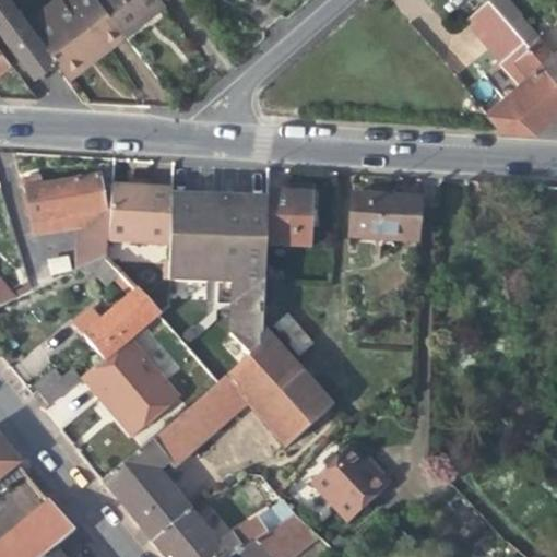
[(49,0),(28,16),(28,18),(61,60),(71,74),(102,51),(127,33),(102,0),(49,0)]
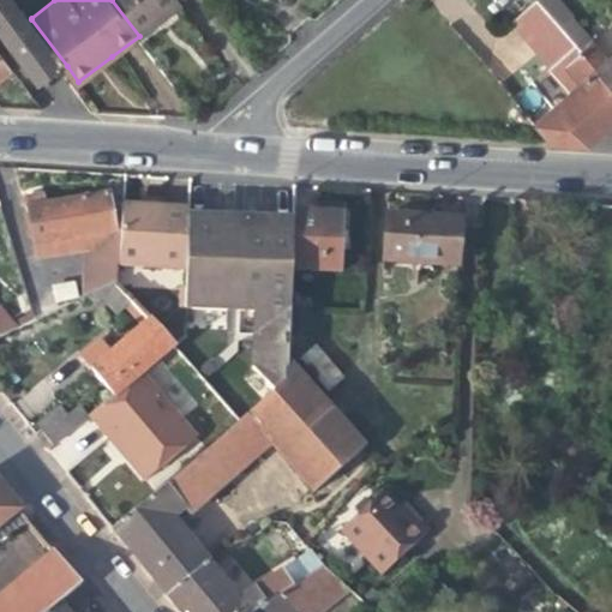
[(168,5),(174,0),(112,0),(139,36),(162,18),(173,11),(168,5)]
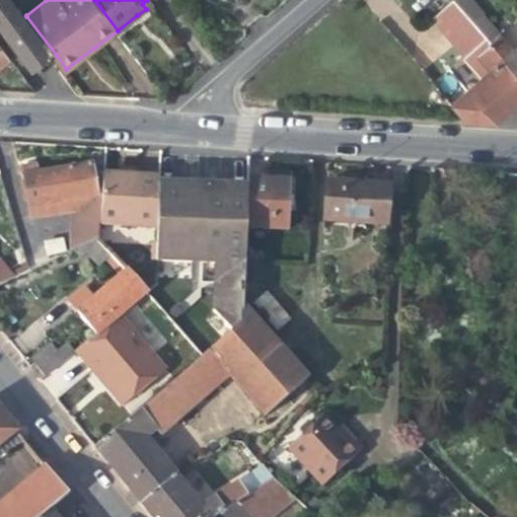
[(451,101),(465,119),(481,120),(500,121),(516,104),(516,72),(490,41),(453,0),(441,12),(477,56),(472,61),(483,74),(451,101)]
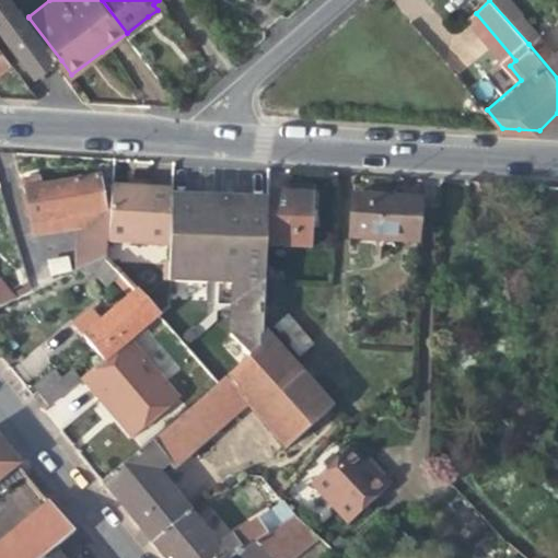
[(489,0),(529,44),(541,33),(512,0),(489,0)]
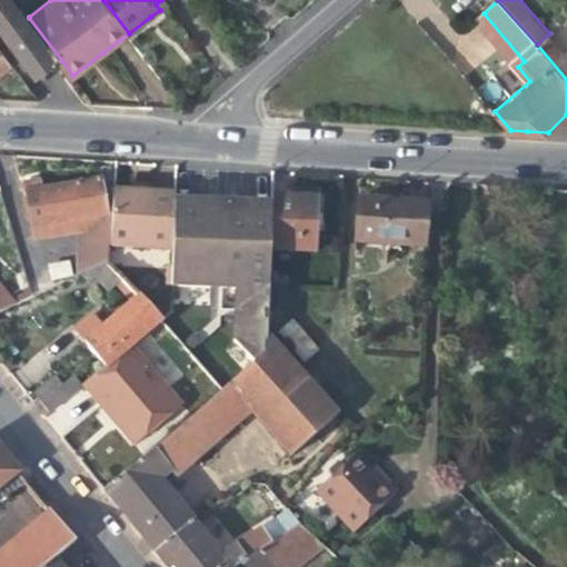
[(40,78),(62,61),(29,18),(8,35),(40,78)]
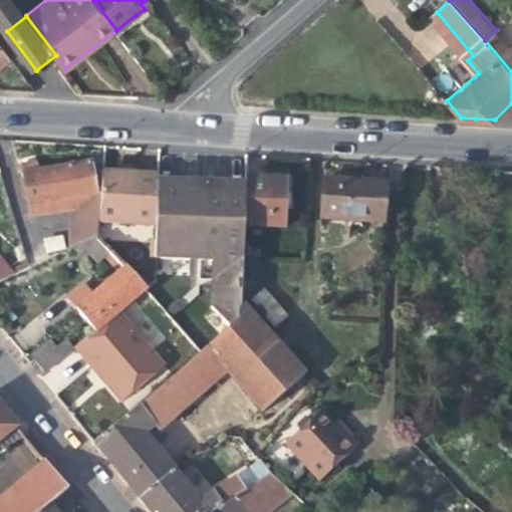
[(496,30),(485,40),(511,71),(511,44),(509,46),(496,30)]
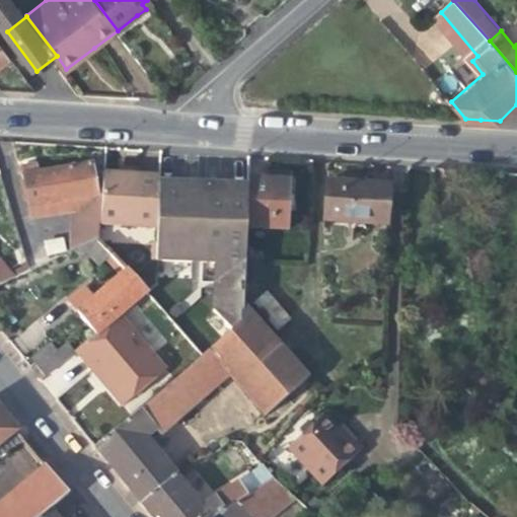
[(0,40),(0,65),(2,65),(12,57),(0,40)]
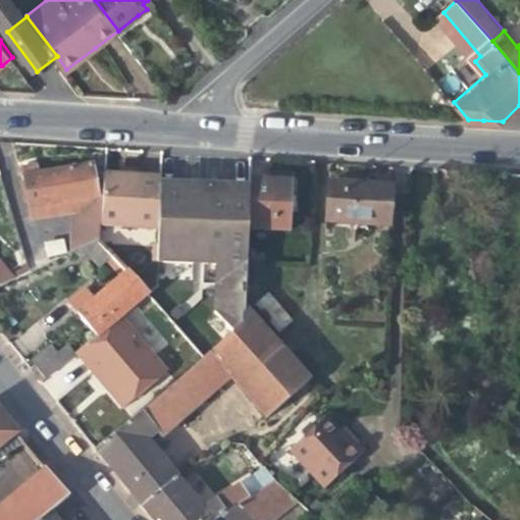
[(67,202),(79,200),(102,200),(95,163),(71,166),(40,171),(40,175),(44,203),(45,206),(48,206),(67,202)]
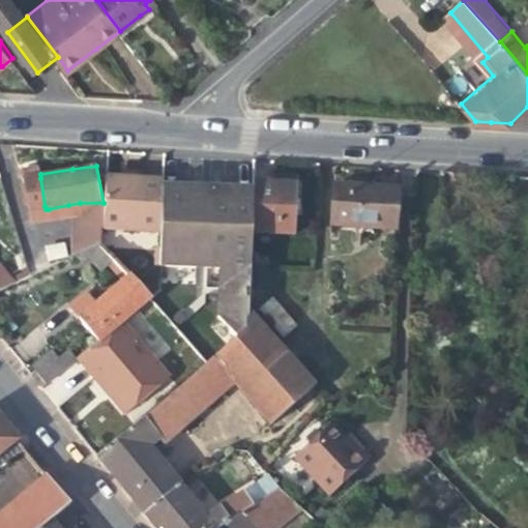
[(104,227),(163,231),(165,185),(165,180),(135,178),(107,176),(104,227)]
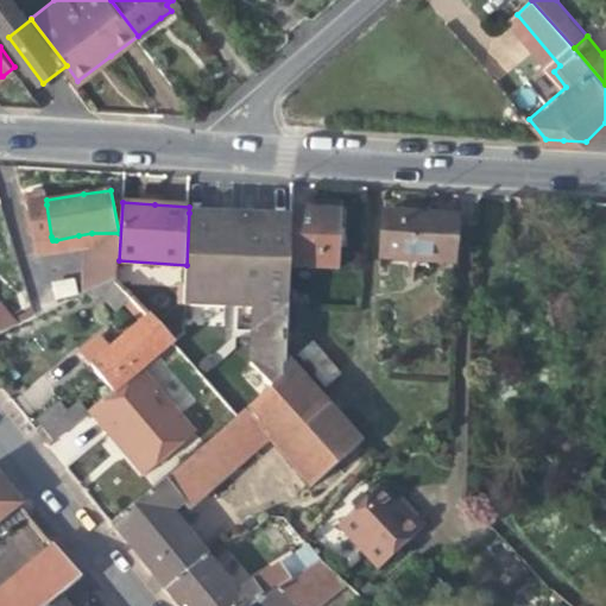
[(36,239),(51,237),(46,204),(30,208),(36,239)]
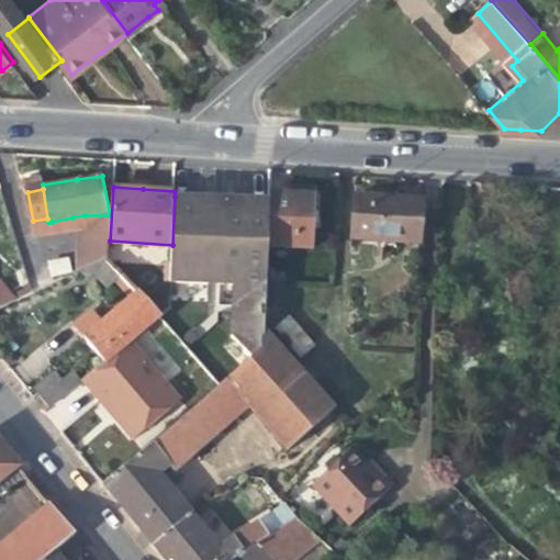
[(270,191),(270,200),(268,244),(314,247),(317,193),(292,192),(270,191)]
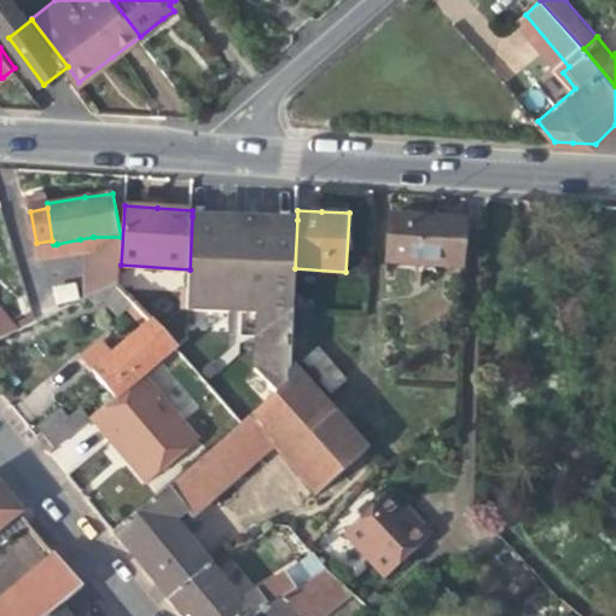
[(463,266),(464,254),(466,220),(434,218),(393,215),(390,261),(463,266)]
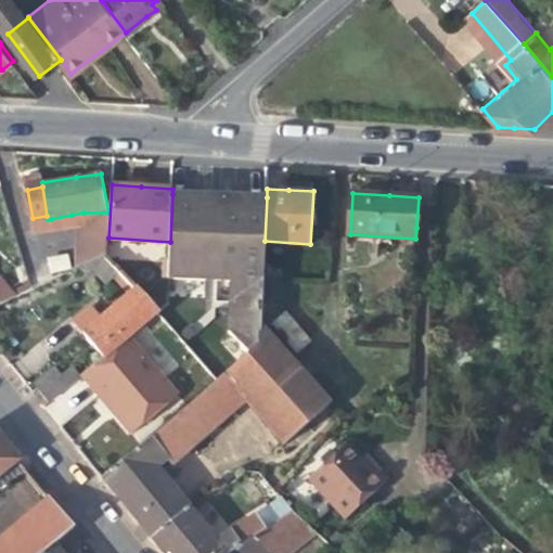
[(267,197),(172,194),(170,242),(169,278),(206,280),(231,281),(230,331),(244,337),(259,345),(260,323),(262,275),(265,241),(267,197)]
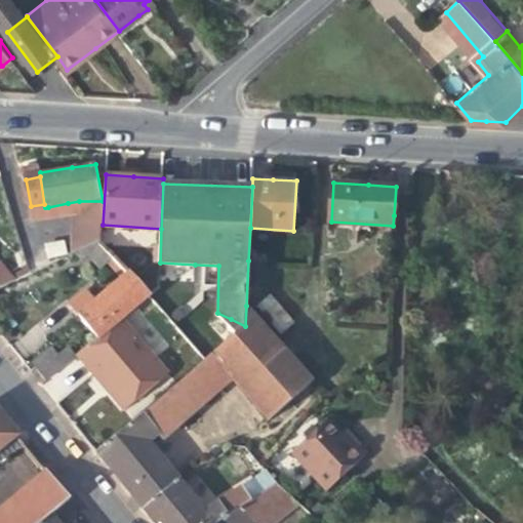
[(102,241),(103,201),(79,201),(77,250),(102,241)]
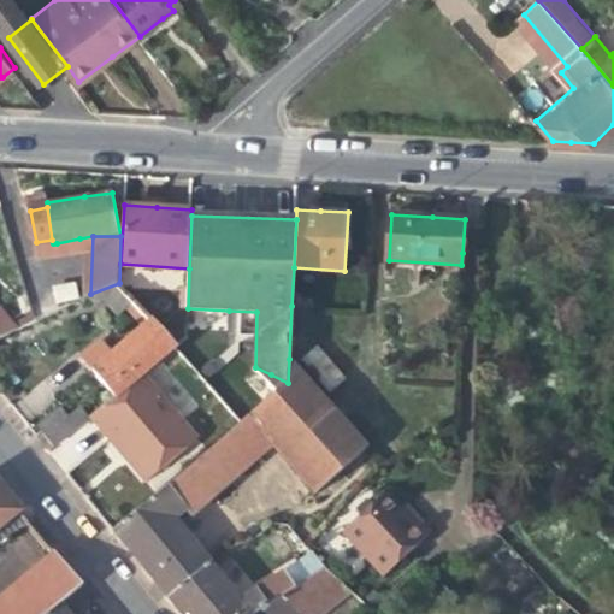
[(82,249),(80,238),(57,243),(59,253),(82,249)]
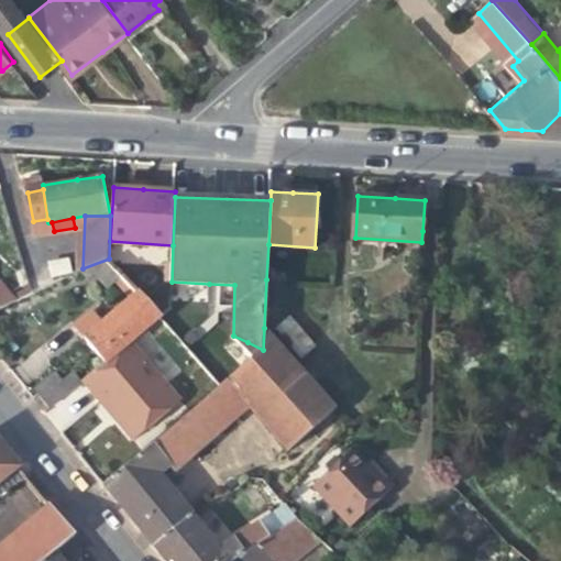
[(48,260),(52,275),(75,268),(70,253),(48,260)]
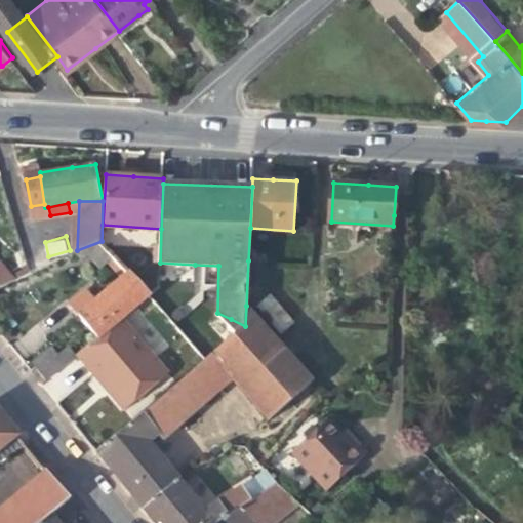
[(101,266),(108,259),(114,254),(102,241),(77,250),(84,258),(90,253),(101,266)]
